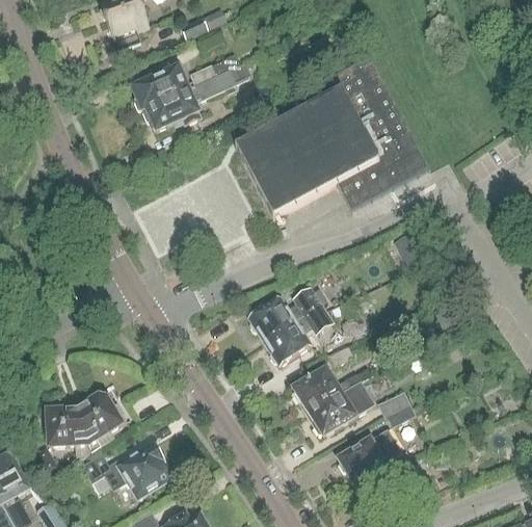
[(100,0),(113,38),(115,37),(118,47),(139,40),(135,30),(149,25),(138,0),(100,0)]
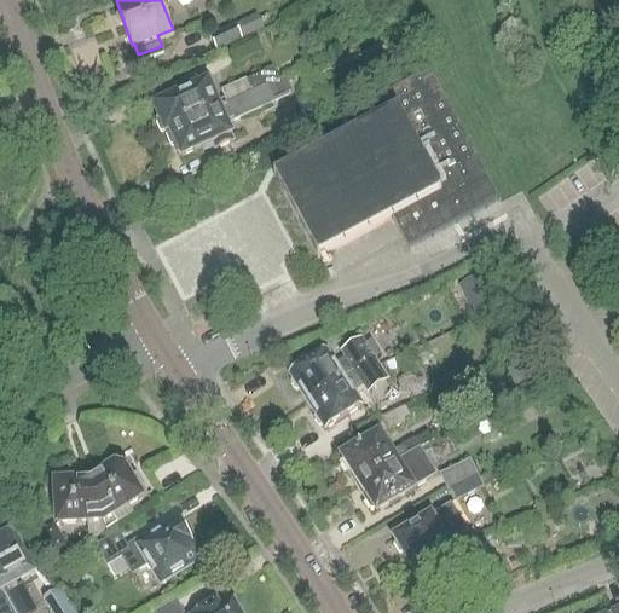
[(258,9),(210,33),(218,47),(265,23),(258,9)]
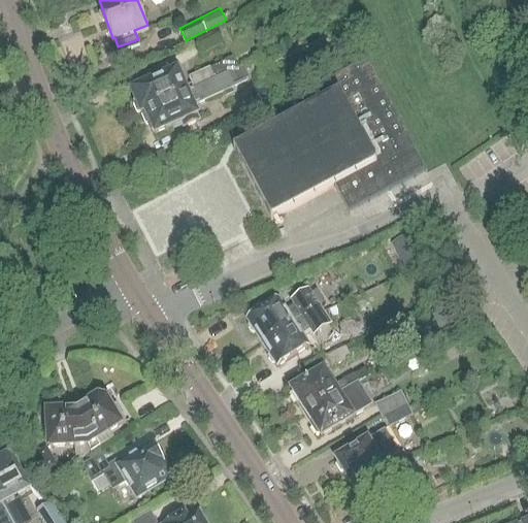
[(216,27),(195,37),(200,50),(222,38),(216,27)]
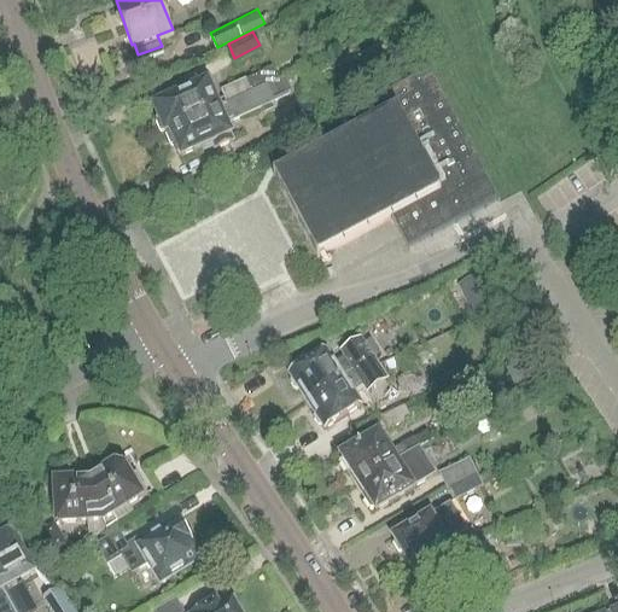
[(285,91),(272,62),(249,71),(256,87),(164,128),(170,140),(176,141),(181,151),(211,138),(214,144),(233,135),(226,118),(285,91)]
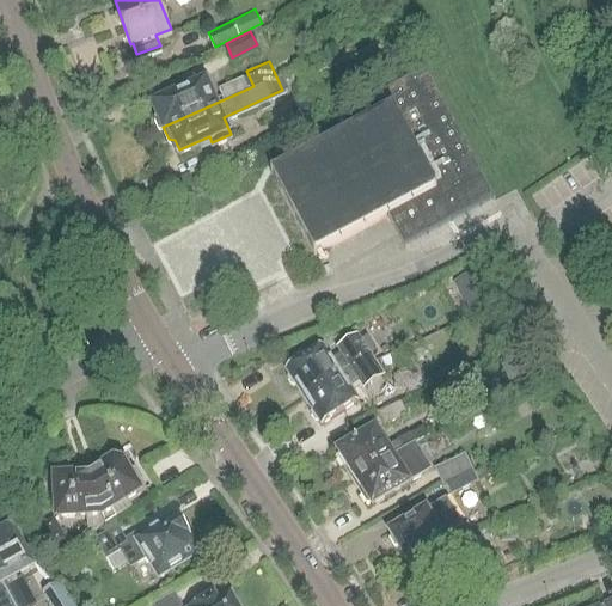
[(403,240),(466,207),(479,200),(482,206),(491,200),(488,195),(493,193),(424,65),(346,106),(354,123),(270,167),(314,250),(387,210),(403,240)]
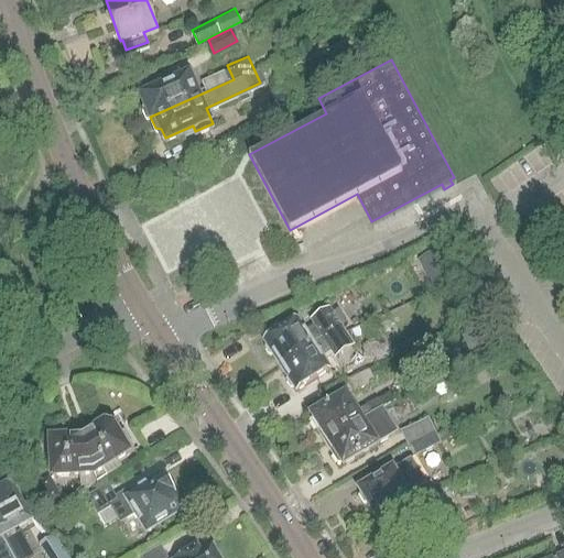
[(234,79),(227,65),(202,77),(205,84),(197,87),(186,64),(169,73),(171,78),(140,93),(143,101),(142,105),(147,113),(149,115),(150,117),(234,79)]
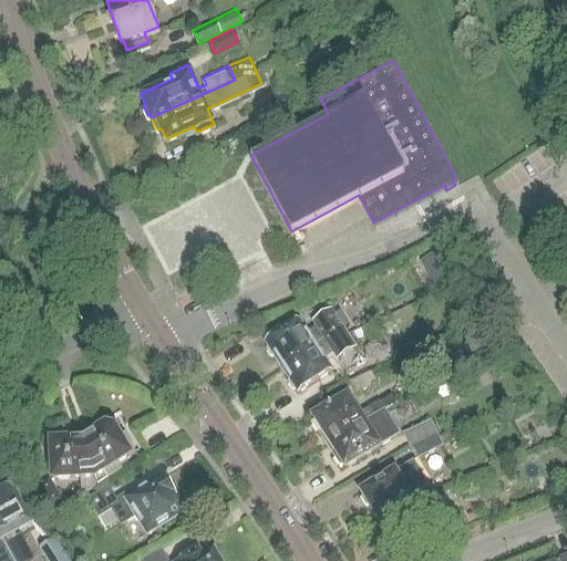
[(440,245),(422,258),(426,265),(431,262),(443,280),(457,270),(440,245)]
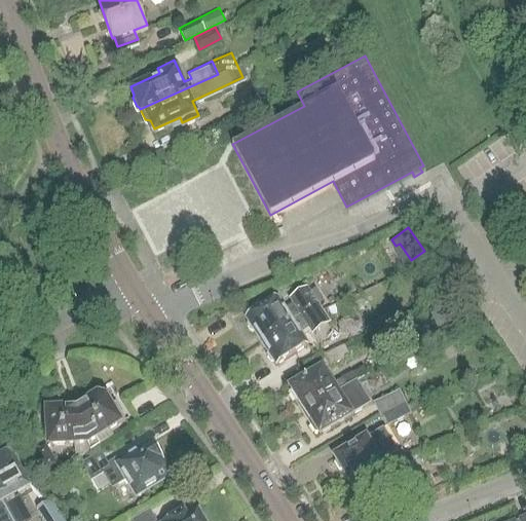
[(246,314),(248,319),(247,322),(251,327),(254,328),(261,338),(318,301),(311,291),(307,283),(290,294),(294,301),(286,306),(278,294),(246,314)]
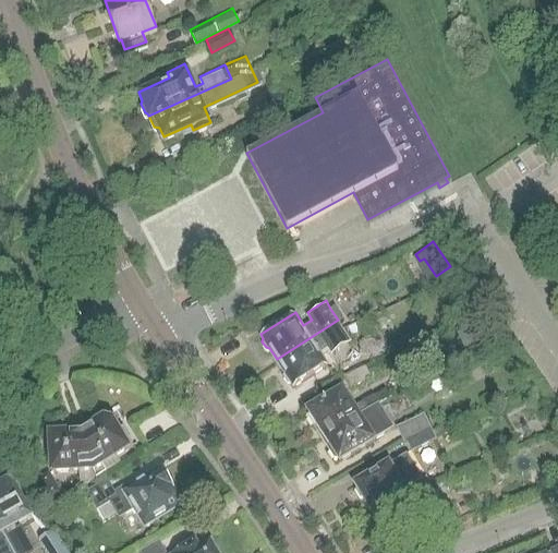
[(490,344),(477,316),(451,328),(464,356),(490,344)]
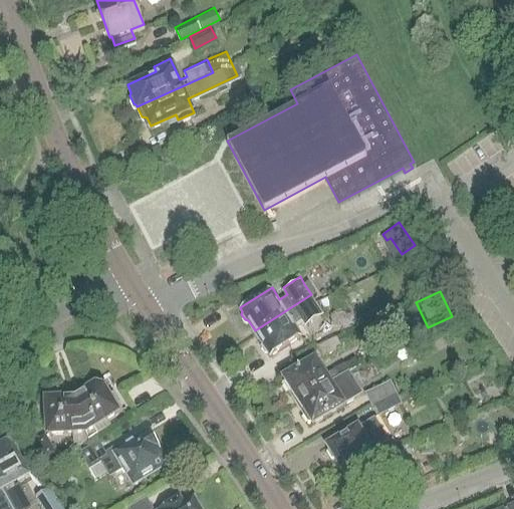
[(321,311),(314,299),(311,294),(255,330),(261,341),(261,343),(265,349),(267,349),(269,353),(301,333),(294,322),(302,317),(305,321),(321,311)]
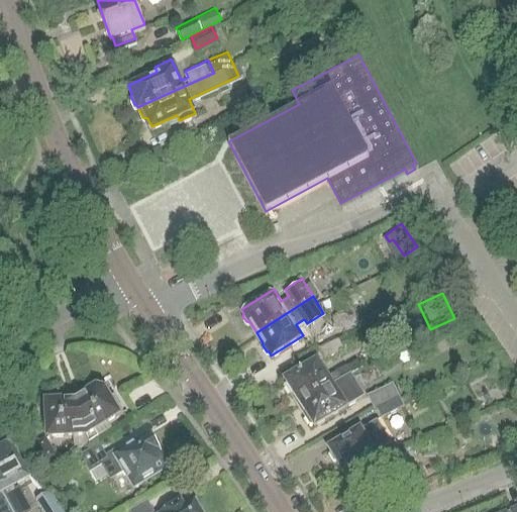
[(338,337),(319,345),(324,356),(343,345),(338,337)]
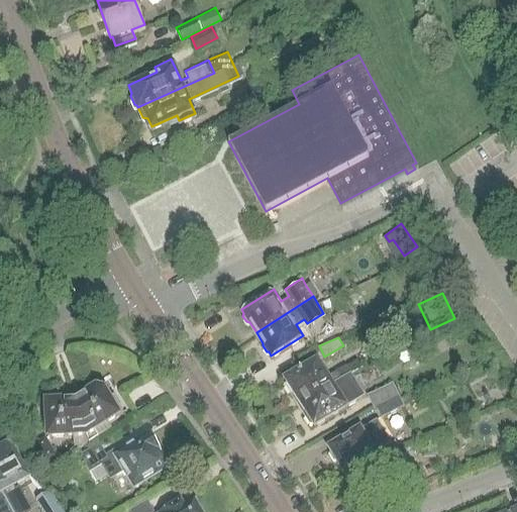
[(355,356),(345,363),(350,372),(360,366),(355,356)]
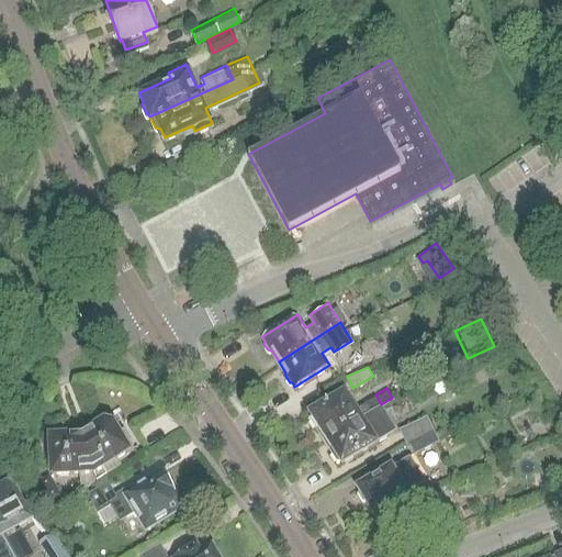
[(318,423),(326,435),(381,404),(375,394),(355,408),(344,389),(310,409),(312,412),(311,415),(315,423),(318,423)]
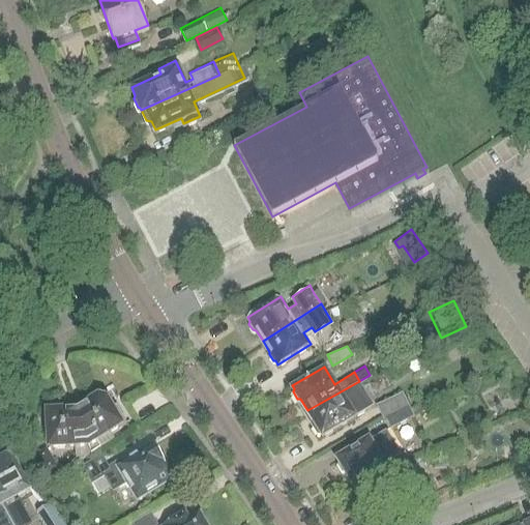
[(323,434),(373,403),(359,381),(307,410),(314,420),(313,424),(317,429),(320,430),(323,434)]
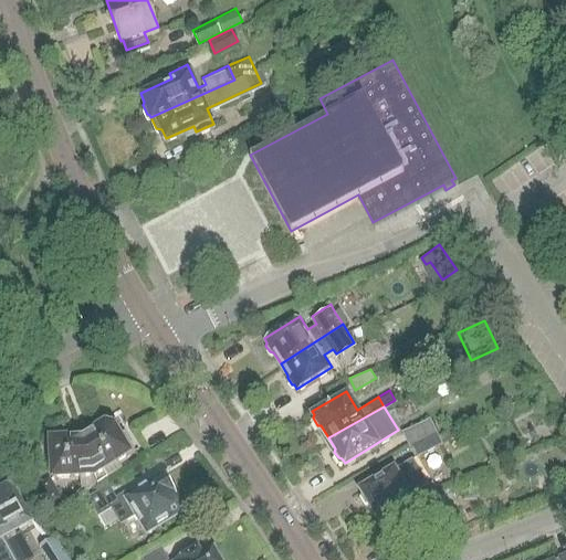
[(410,443),(438,430),(431,418),(404,431),(410,443)]
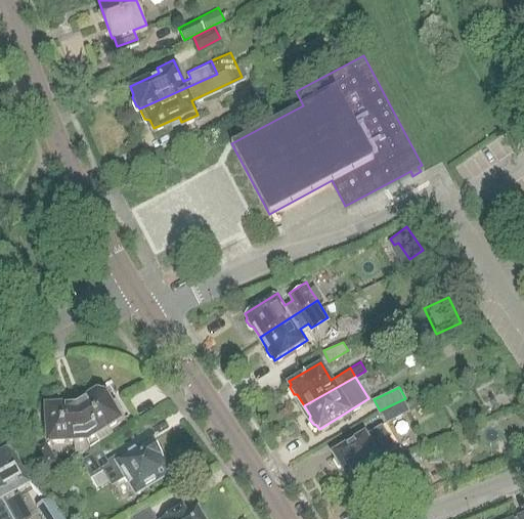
[(96,393),(76,405),(87,438),(82,438),(86,448),(98,440),(94,433),(125,415),(115,398),(108,401),(103,392),(96,393)]
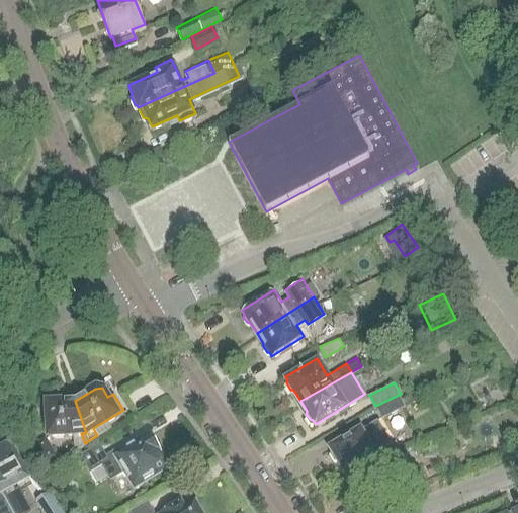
[(381,418),(407,405),(401,394),(375,406),(381,418)]
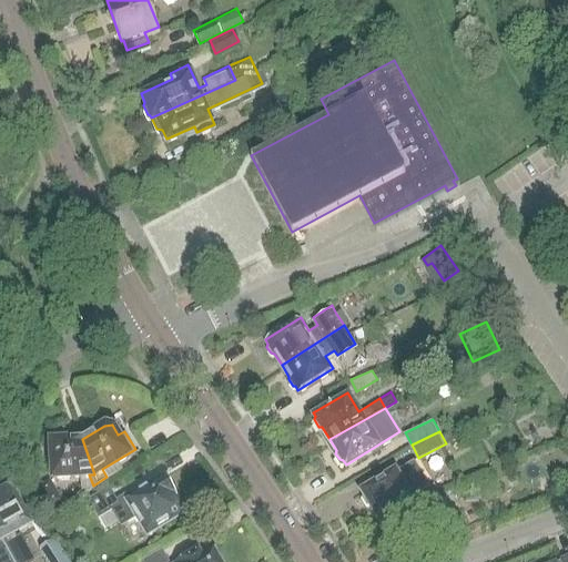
[(89,474),(94,474),(82,439),(51,441),(53,476),(81,474),(82,491),(93,486),(89,474)]
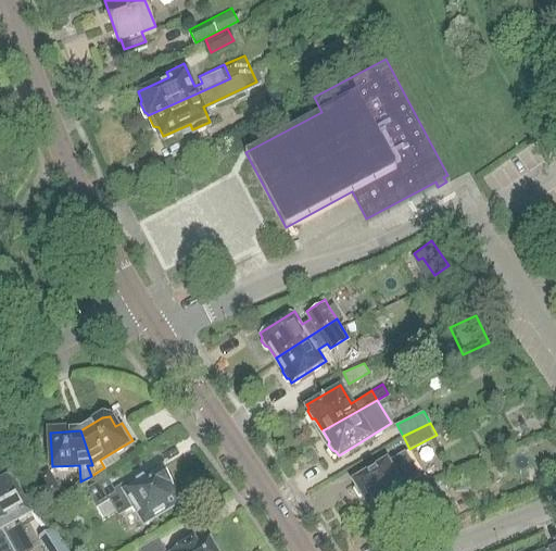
[(358,492),(362,493),(369,505),(418,474),(403,449),(353,479),(355,484),(354,487),(358,492)]
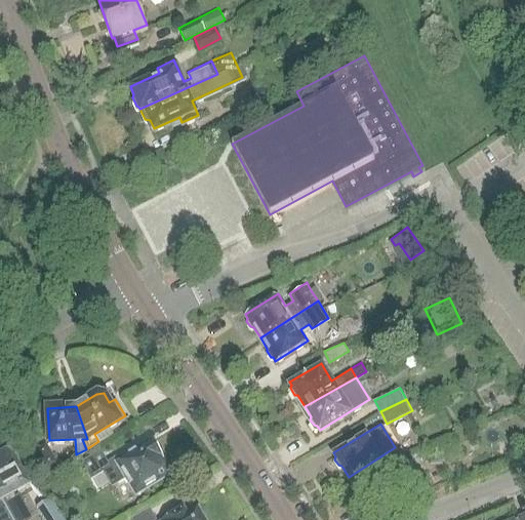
[(101,446),(80,458),(89,474),(102,467),(111,482),(125,473),(136,490),(170,470),(152,440),(118,460),(115,454),(108,458),(101,446)]
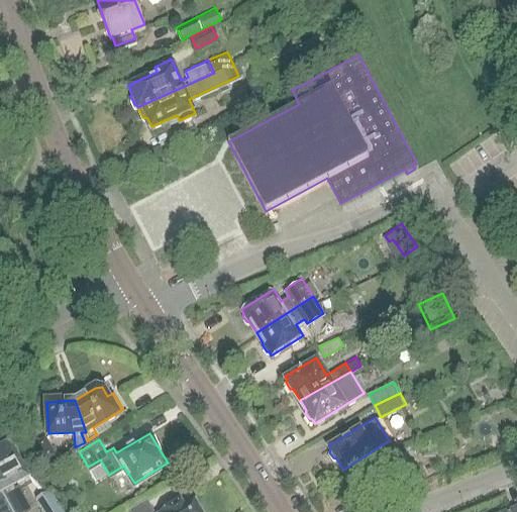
[(59,456),(45,434),(32,442),(45,465),(59,456)]
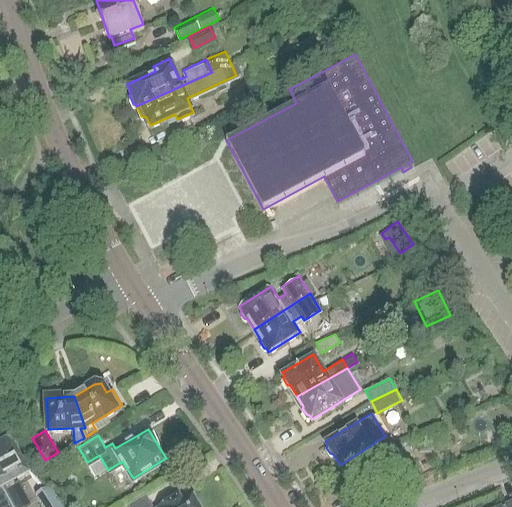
[(385,436),(340,465),(346,475),(346,478),(349,484),(352,485),(354,488),(385,469),(375,453),(396,441),(391,433),(385,436)]
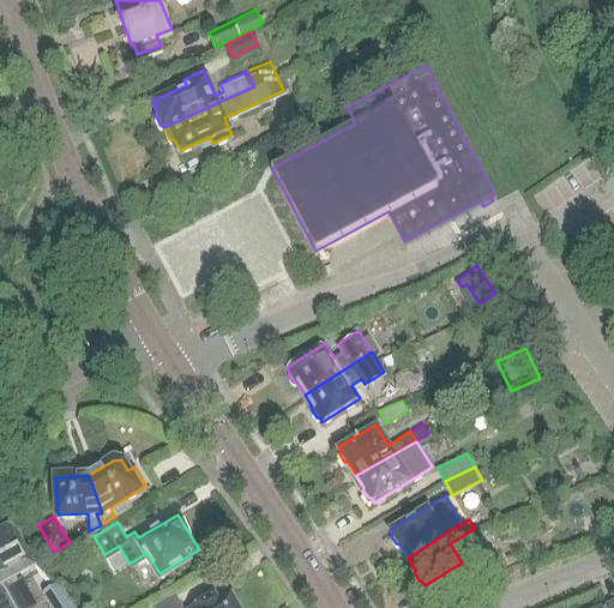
[(0,581),(13,607),(14,607),(30,607),(37,605),(18,571),(29,565),(8,527),(6,528),(4,527),(0,528),(0,581)]
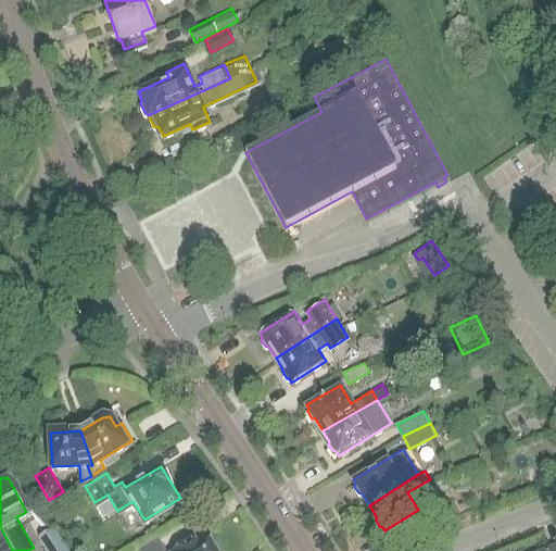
[(68,550),(53,525),(39,535),(49,550),(68,550)]
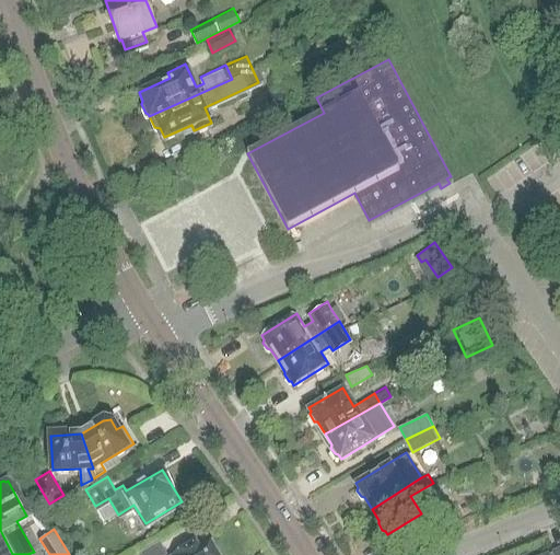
[(13,554),(12,554),(0,530),(0,554),(13,554)]
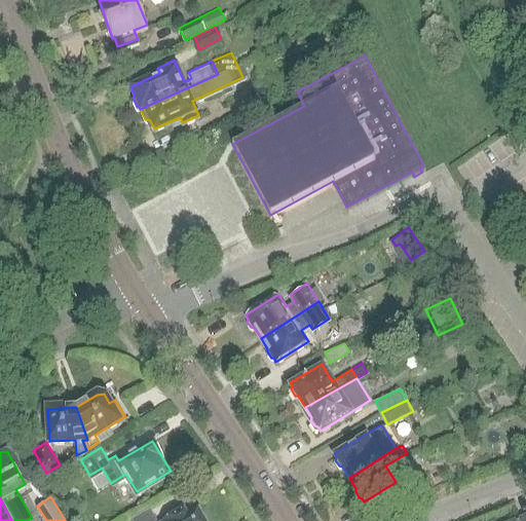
[(161,520),(158,520),(150,507),(133,516),(136,520),(208,520),(208,519),(204,518),(195,503),(161,520)]
